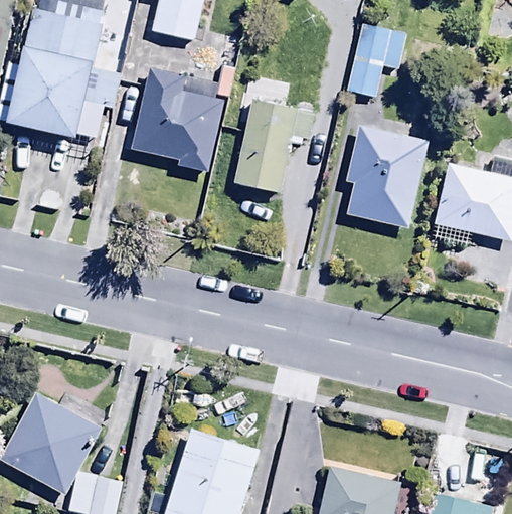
[(0,0),(0,74),(13,0),(0,0)]
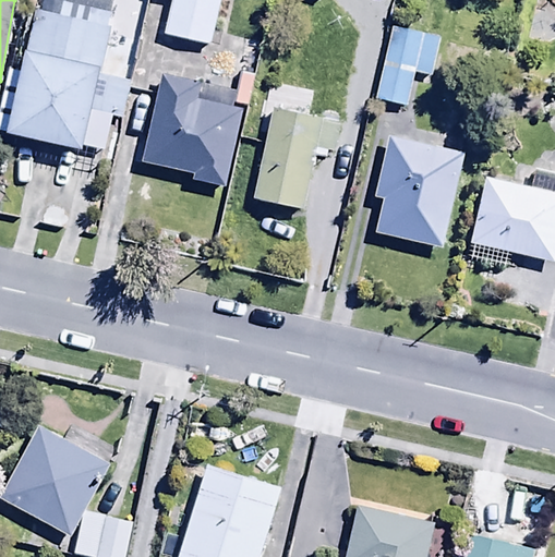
[(121,118),(128,91),(151,96),(160,53),(136,48),(139,38),(107,32),(112,0),(35,0),(32,16),(23,14),(13,61),(21,63),(7,131),(82,147),(89,111),(121,118)]
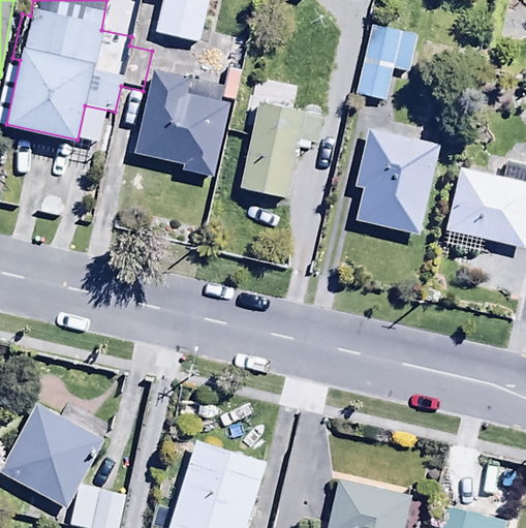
[(211,0),(163,0),(156,32),(202,42),(211,0)]
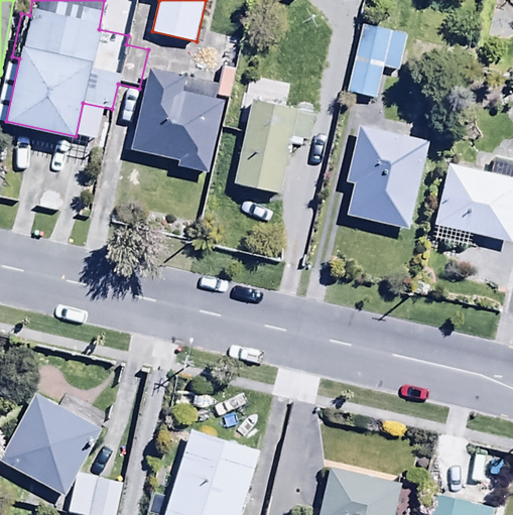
[(347,91),(378,97),(382,79),(395,82),(398,71),(405,72),(408,54),(404,53),(408,34),(361,24),(347,91)]
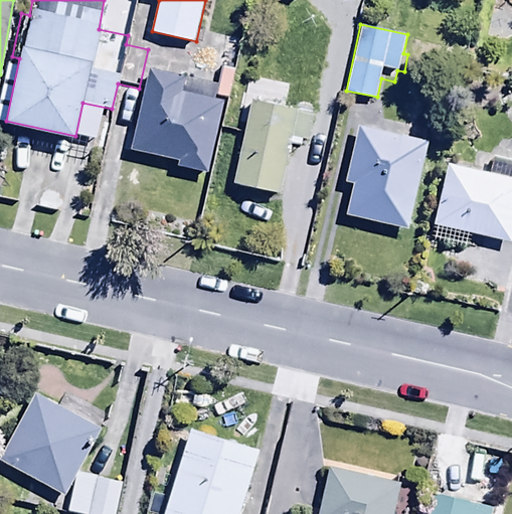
[(237,67),(222,64),(216,95),(230,99),(237,67)]
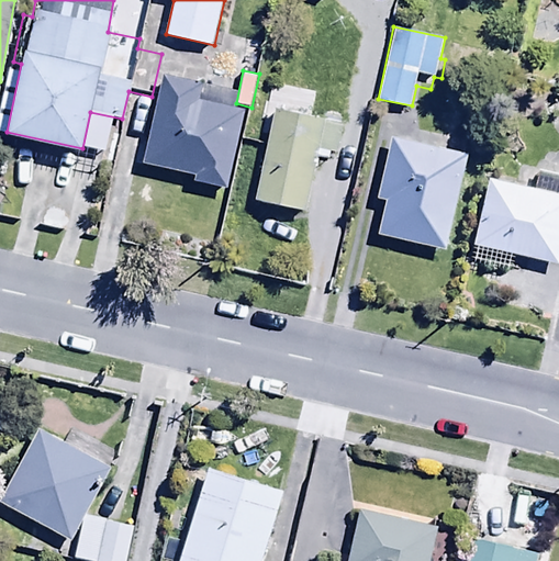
[(198,99),(202,85),(161,75),(142,163),(193,175),(192,180),(228,189),(246,110),(198,99)]
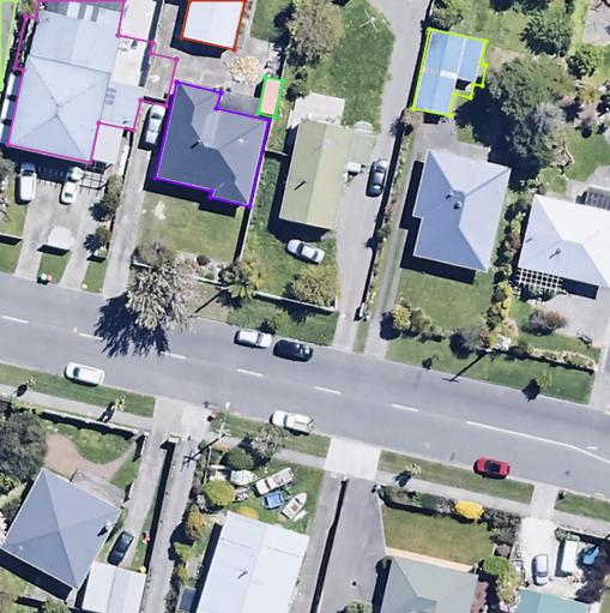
[(374,134),(299,118),(278,218),(334,230),(348,168),(367,173),(374,134)]
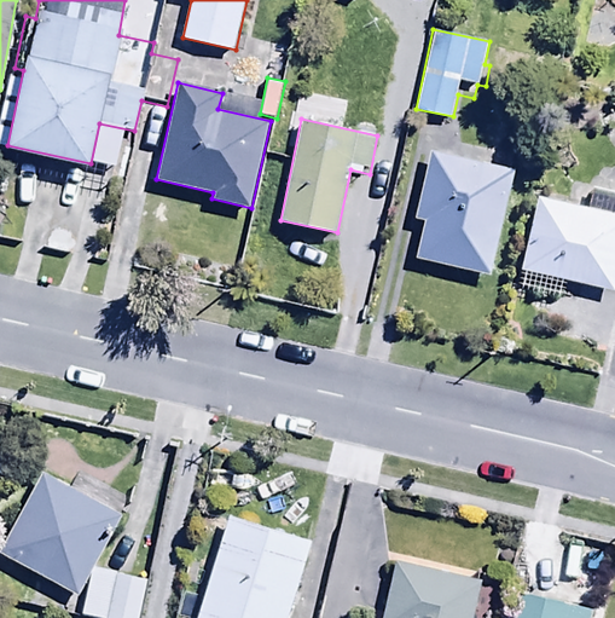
[(429,150),(416,219),(423,221),(416,261),(492,276),(514,167),(429,150)]
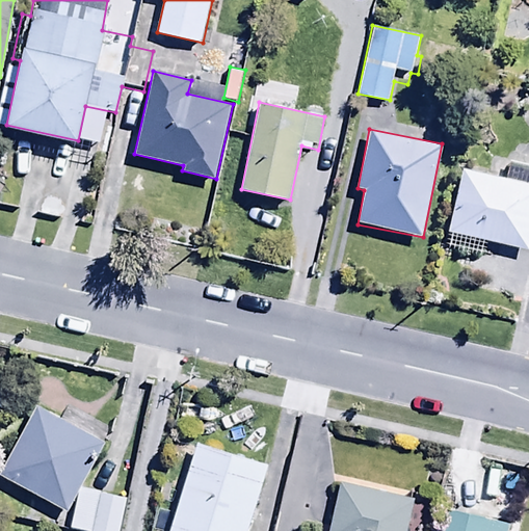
[(506,179),(464,168),(445,244),(482,254),(485,238),(527,248),(528,243),(528,162),(511,159),(506,179)]
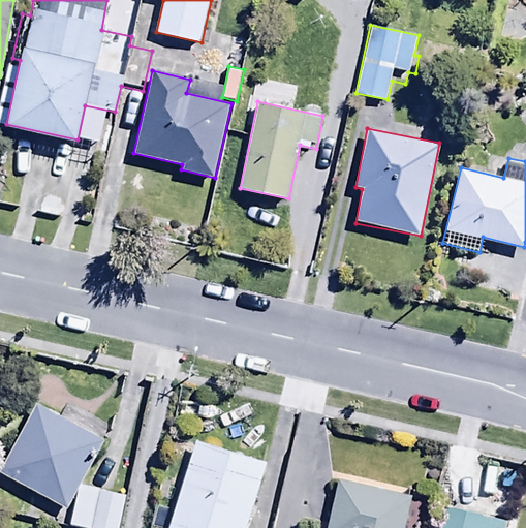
[(0,465),(0,471),(64,508),(107,431),(67,408),(63,414),(37,400),(0,465)]
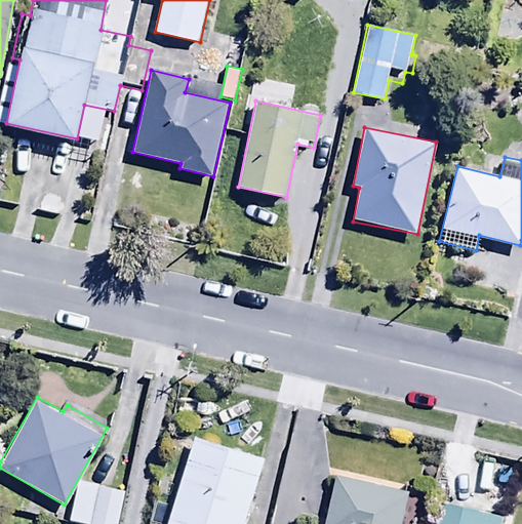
[(244,523),(266,458),(196,436),(167,523),(244,523)]
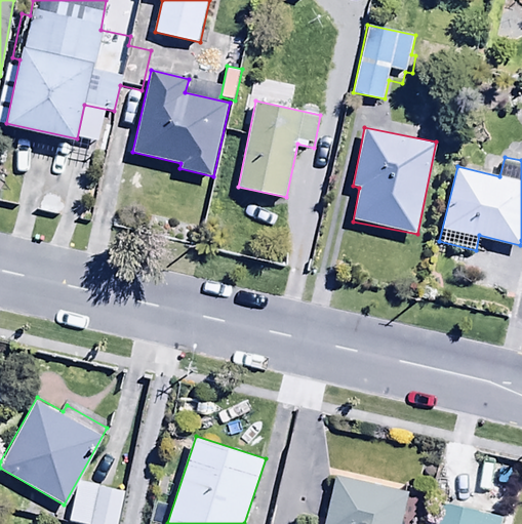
[(334,475),(323,523),(399,523),(407,489),(334,475)]
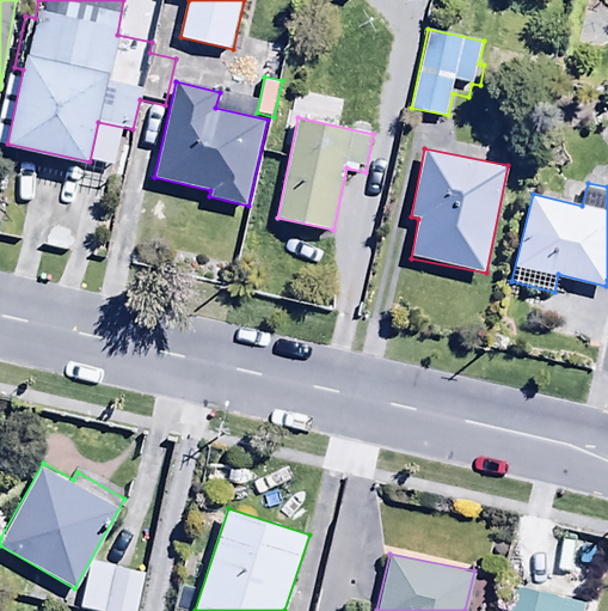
[(137,610),(147,575),(91,562),(79,609),(85,610),(137,610)]
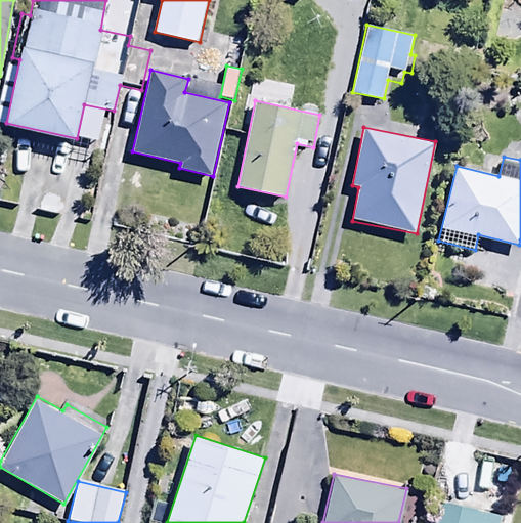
[(502,522),(503,519),(439,503),(433,522),(502,522)]
